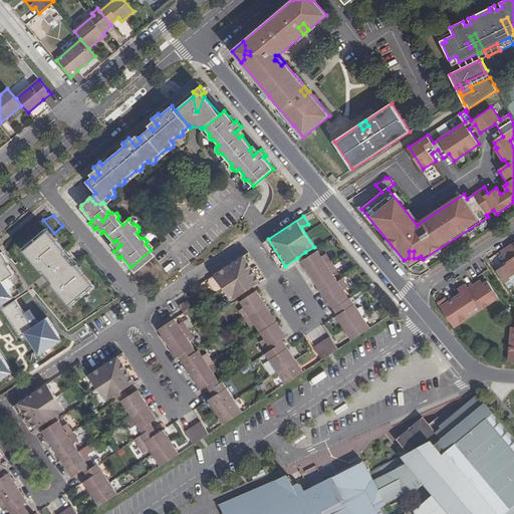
[(45,228),(22,248),(24,251),(47,231),(45,228)]
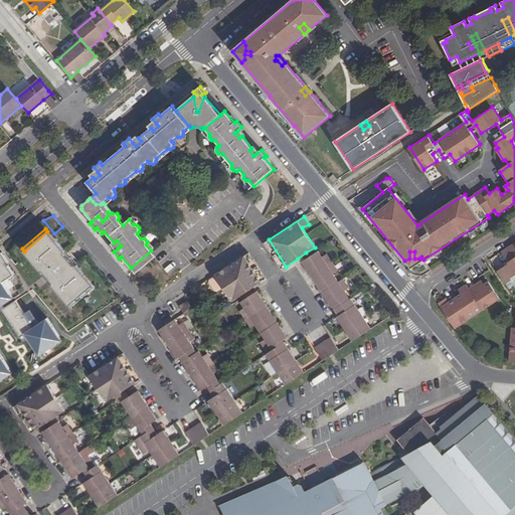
[(47,231),(24,251),(41,272),(43,271),(46,275),(50,272),(53,276),(50,279),(53,283),(51,284),(69,305),(94,285),(76,265),(73,266),(64,253),(64,250),(47,231)]
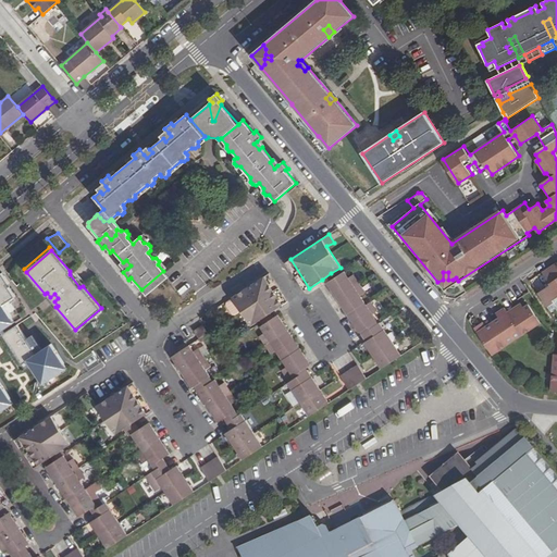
[(291,259),(285,263),(304,292),(309,288),(291,259)]
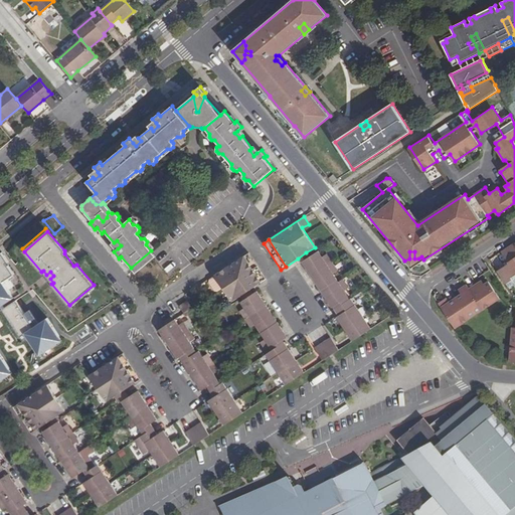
[(514,258),(508,247),(501,251),(506,261),(505,262),(507,265),(497,271),(506,284),(512,280),(511,278),(514,275),(514,258)]
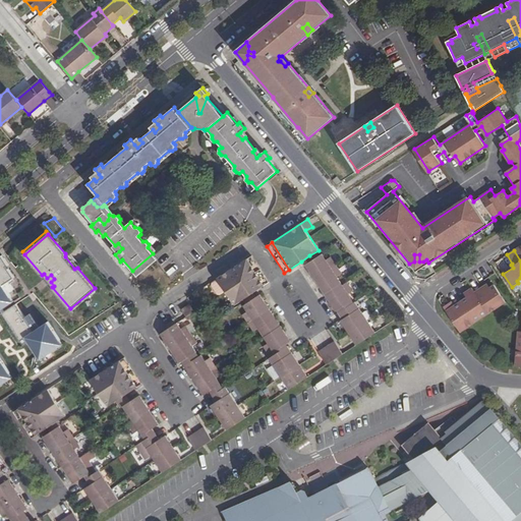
[(333,254),(329,257),(325,251),(312,259),(305,265),(314,280),(339,264),(333,254)]
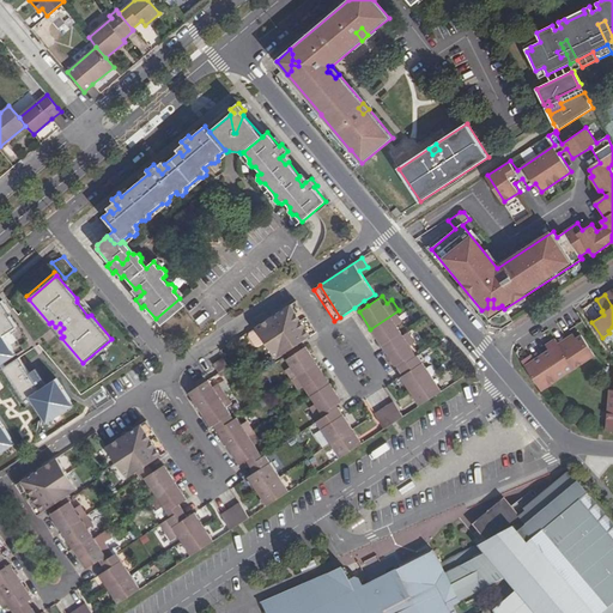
[(180,298),(156,319),(162,326),(186,305),(180,298)]
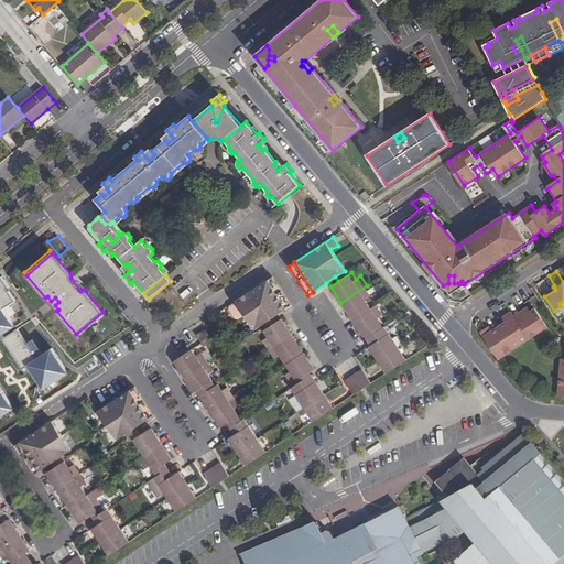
[(272,277),(268,280),(286,310),(291,305),(272,277)]
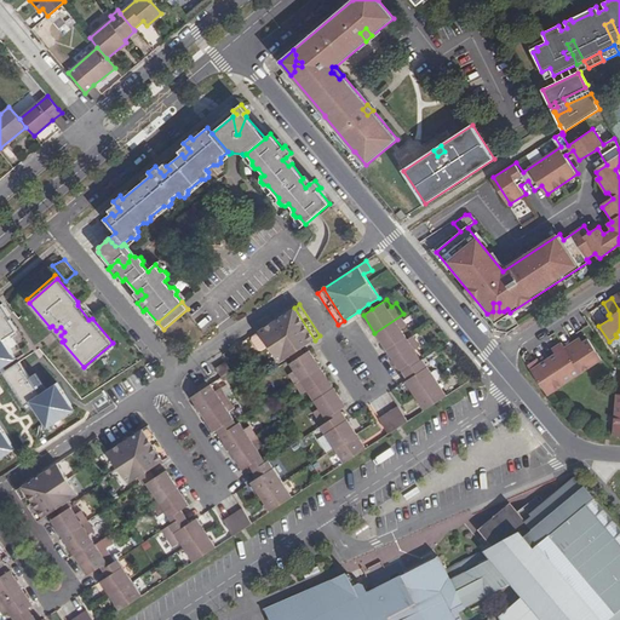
[(368,304),(359,311),(361,316),(372,309),(368,304)]
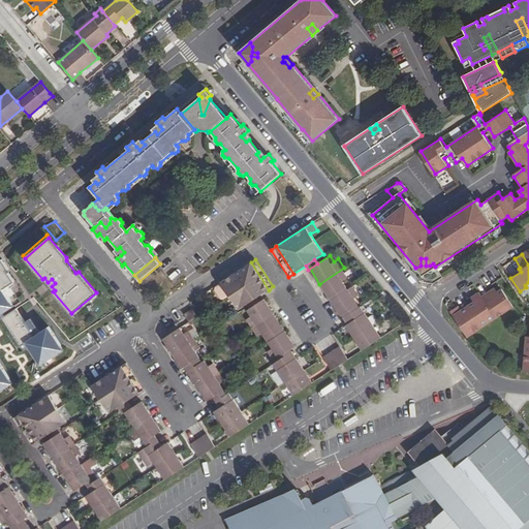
[(0,315),(9,309),(6,304),(11,301),(3,288),(14,281),(6,270),(8,269),(4,262),(0,265),(0,315)]
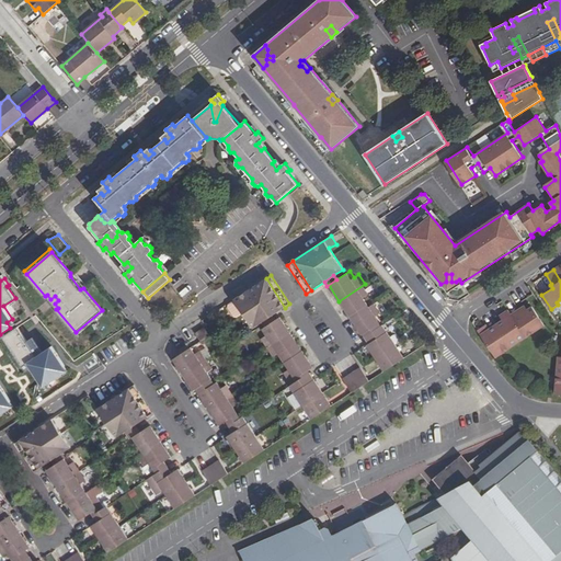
[(273,315),(285,308),(266,278),(235,299),(243,313),(253,328),(262,322),(272,316),(273,315)]
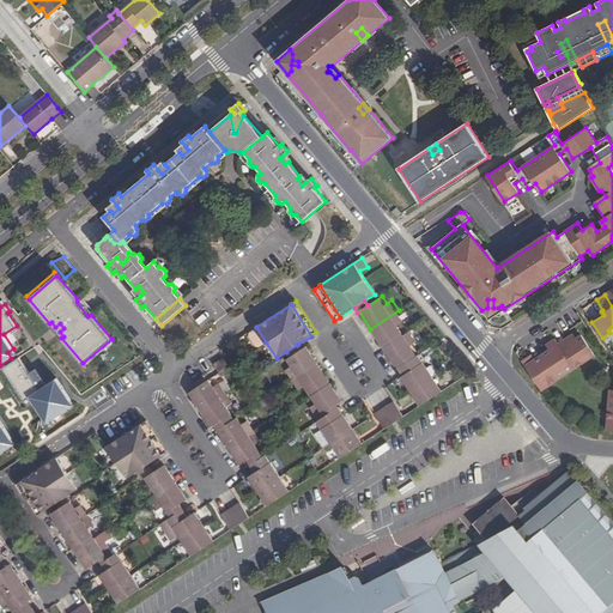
[(382,346),(405,331),(400,325),(406,321),(399,310),(370,329),(382,346)]
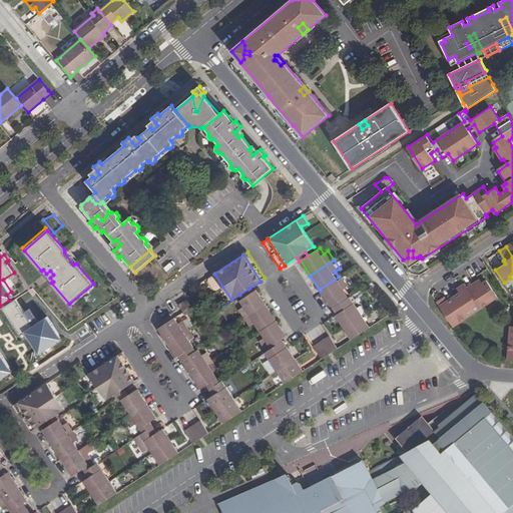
[(222,287),(214,275),(209,278),(208,281),(215,290),(217,291),(222,287)]
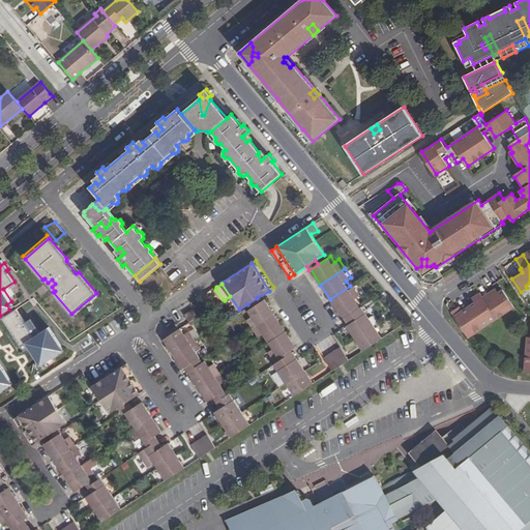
[(342,317),(361,303),(357,297),(362,294),(356,285),(331,301),(342,317)]
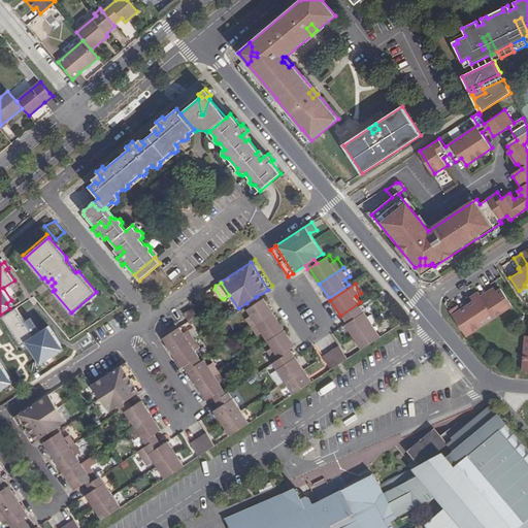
[(455,307),(449,310),(466,336),(513,306),(500,289),(494,293),(492,290),(481,296),(477,292),(472,295),(475,299),(457,311),(455,307)]
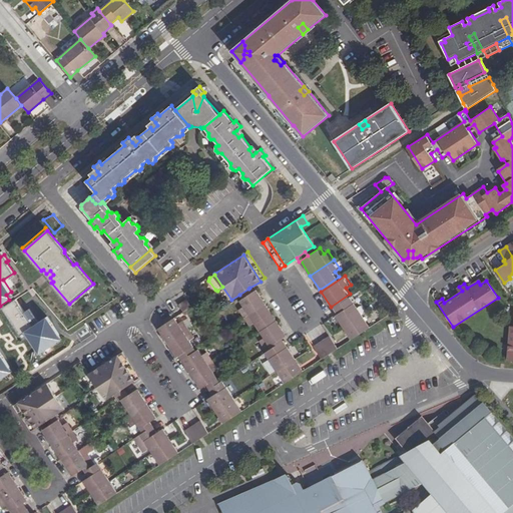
[(93,284),(69,304),(71,306),(95,286),(93,284)]
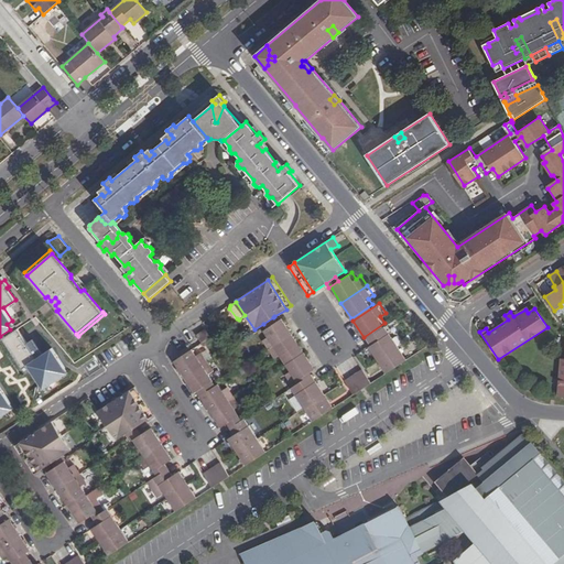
[(273,317),(263,324),(267,328),(277,322),(273,317)]
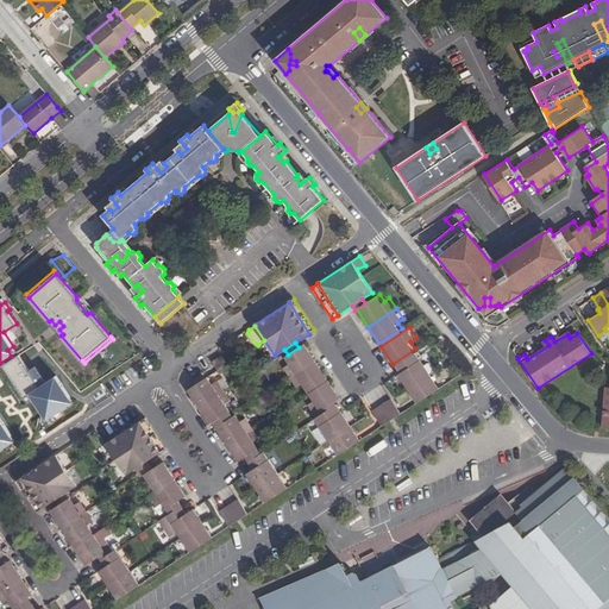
[(288,355),(281,359),(284,366),(280,370),(287,381),(315,362),(303,345),(300,346),(299,347),(288,355)]
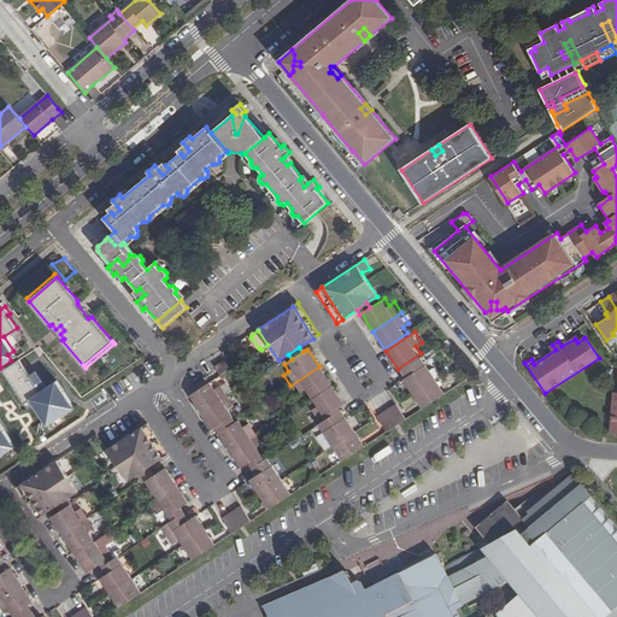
[(13,351),(7,354),(11,360),(17,357),(13,351)]
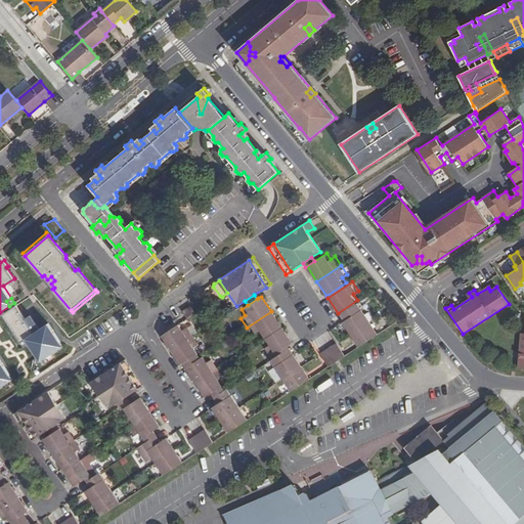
[(350,335),(369,322),(357,304),(340,314),(344,321),(343,322),(350,335)]
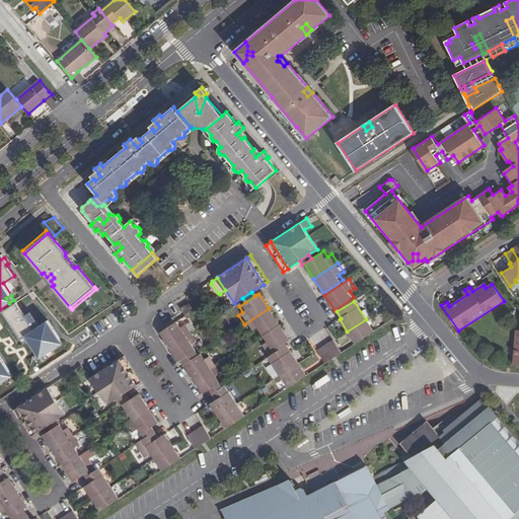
[(16,303),(2,312),(20,339),(25,336),(28,341),(36,353),(41,351),(43,353),(57,344),(56,341),(60,338),(48,320),(33,329),(16,303)]
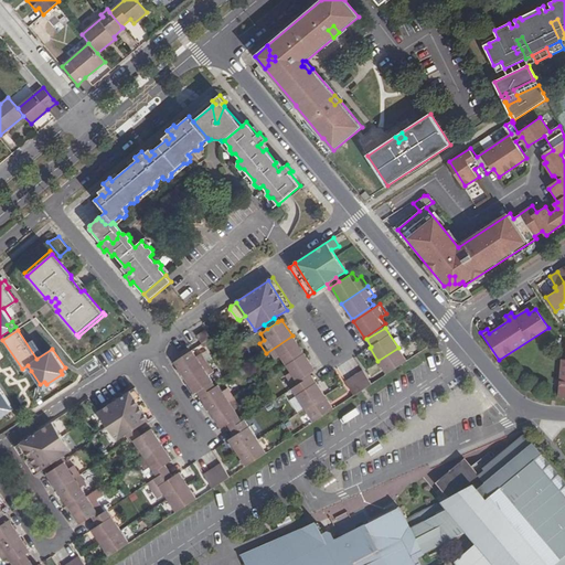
[(205,330),(196,336),(202,343),(211,338),(205,330)]
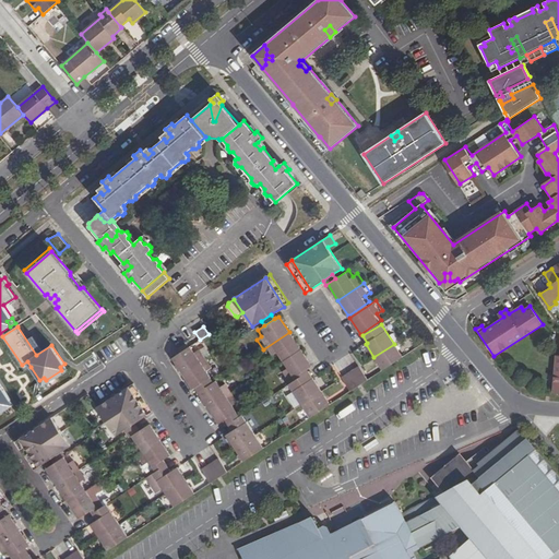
[(270,358),(274,355),(278,361),(299,347),(289,332),(263,349),(270,358)]
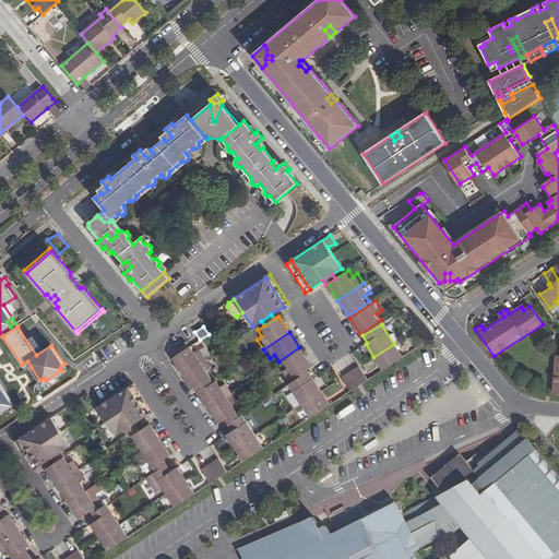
[(202,347),(197,351),(193,344),(176,355),(173,358),(182,373),(209,357),(202,347)]
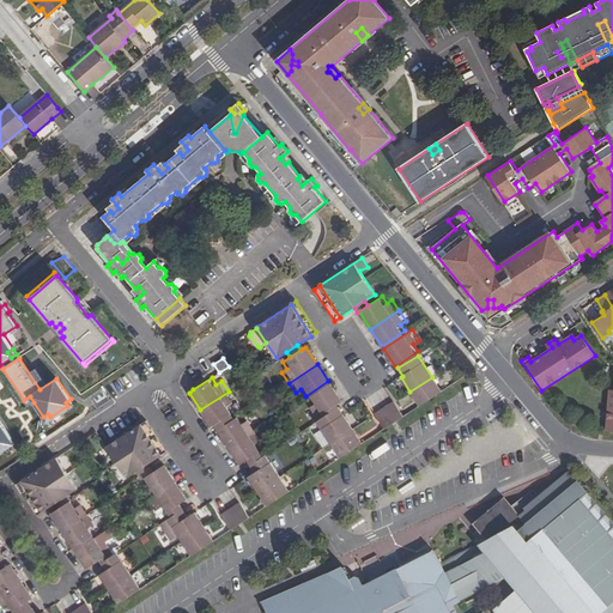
[(432,377),(410,392),(419,406),(441,392),(432,377)]
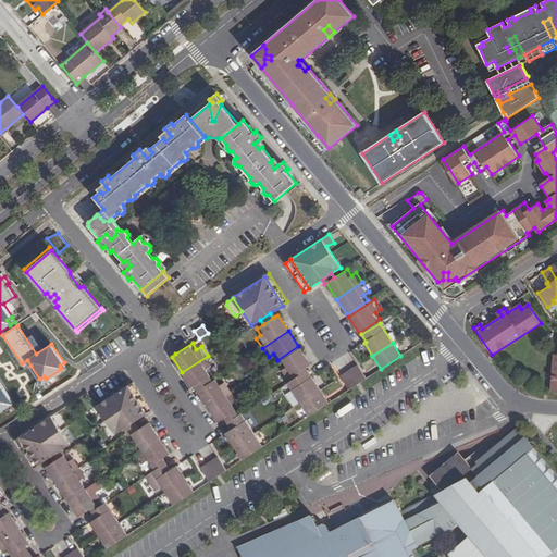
[(299,348),(279,362),(283,369),(277,372),(284,382),(306,368),(310,364),(299,348)]
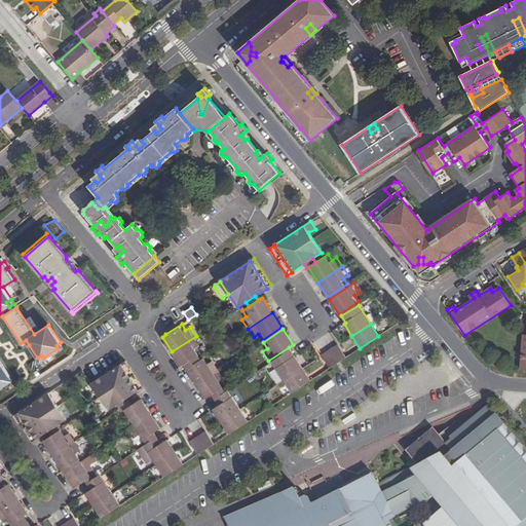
[(184,365),(201,353),(197,348),(202,345),(196,336),(172,351),(181,367),(184,365)]
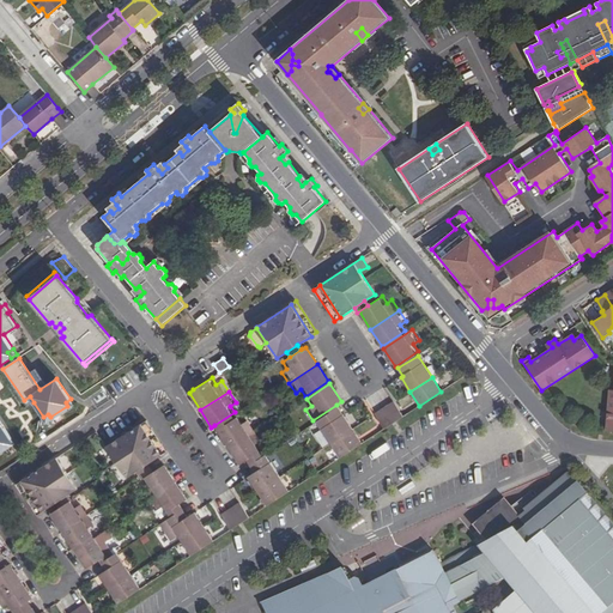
[(48,414),(43,417),(48,424),(76,406),(71,399),(66,402),(67,406),(50,417),(48,414)]
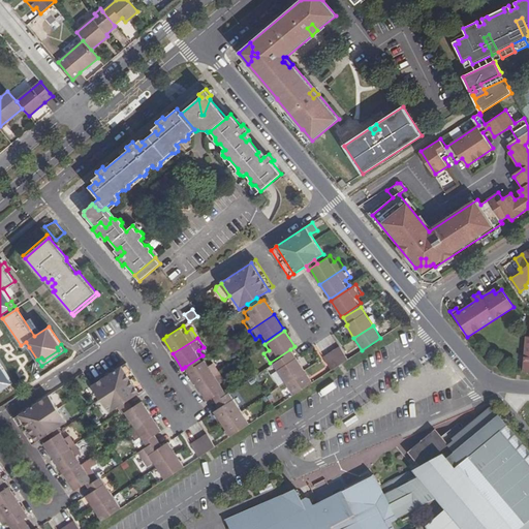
[(339,347),(333,350),(341,364),(348,360),(339,347)]
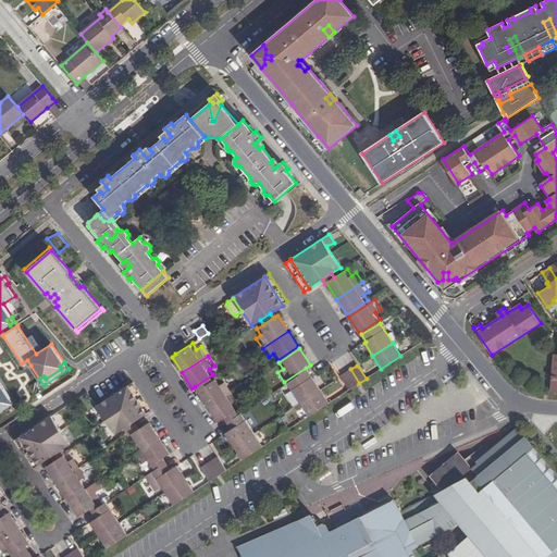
[(300,404),(320,390),(312,376),(307,370),(287,383),(300,404)]
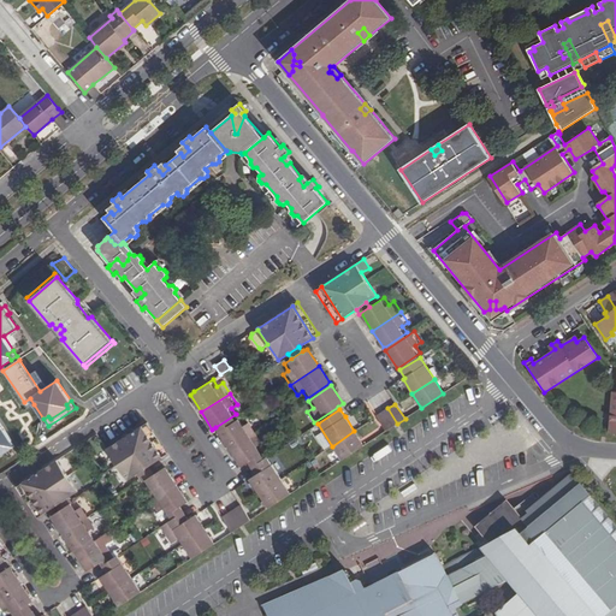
[(384,412),(377,416),(386,431),(394,426),(384,412)]
